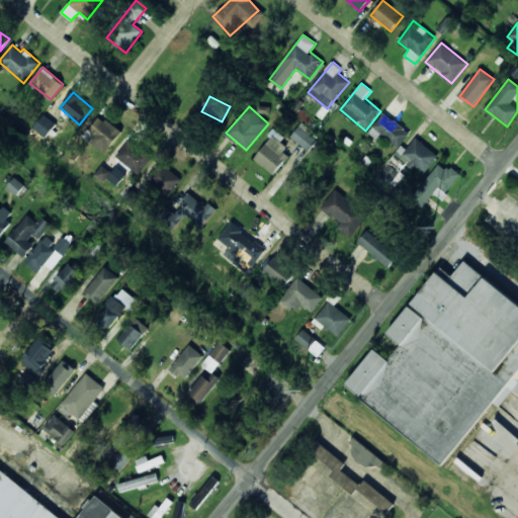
[(399,148),(410,133),(383,113),(368,134),(376,140),(380,134),(399,148)]
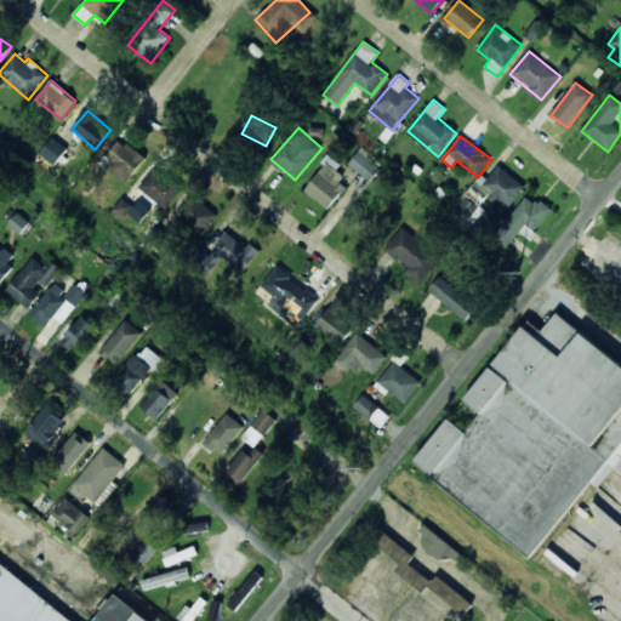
[(40,154),(56,165),(67,148),(52,137),(40,154)]
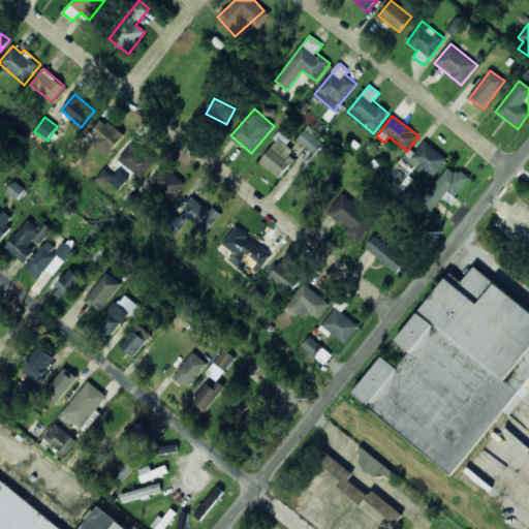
[(90,133),(95,137),(90,144),(107,157),(124,135),(102,118),(90,133)]
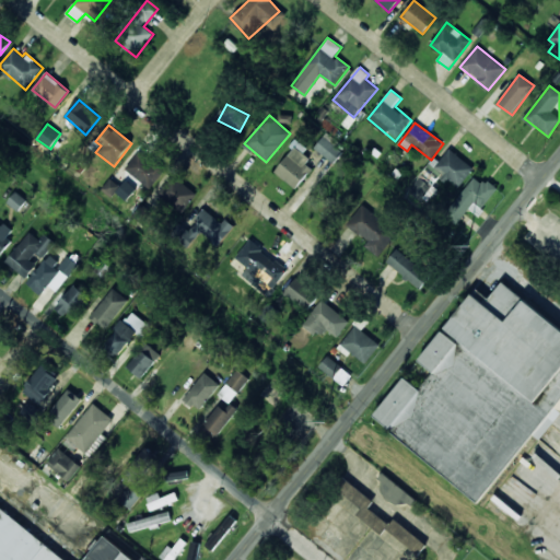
[(334,163),(343,151),(324,137),(314,149),(334,163)]
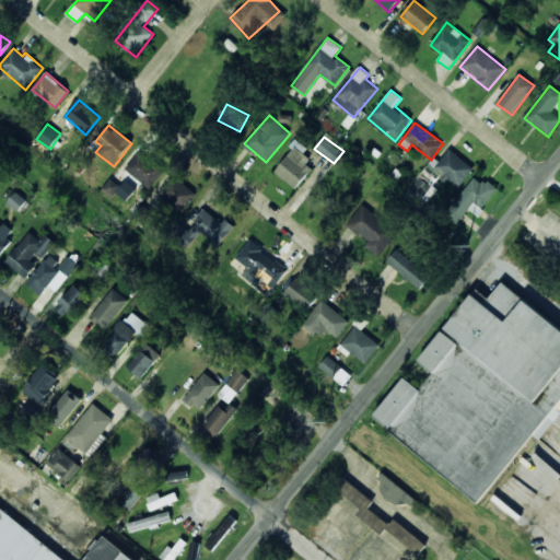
[(273,172),(296,189),(313,168),(306,164),(313,155),(296,142),(273,172)]
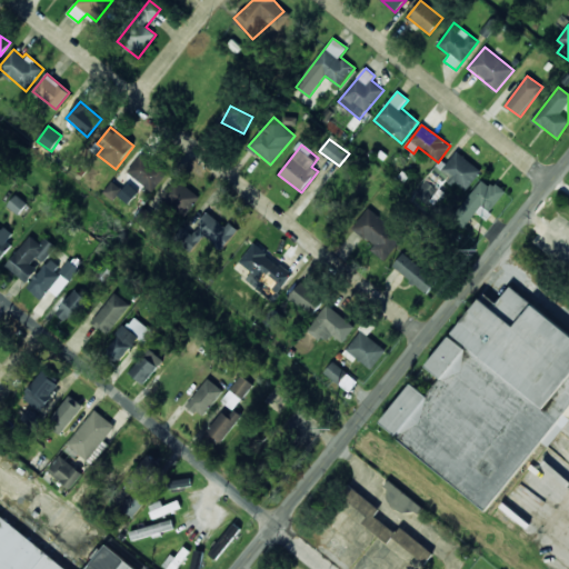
[(440,161),(436,168),(467,190),(481,170),(456,152),(447,165),(440,161)]
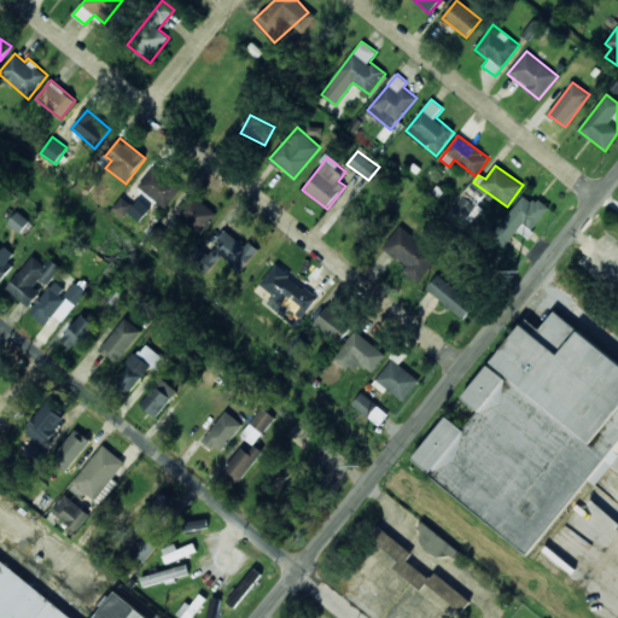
[(168,209),(182,187),(153,167),(138,187),(168,209)]
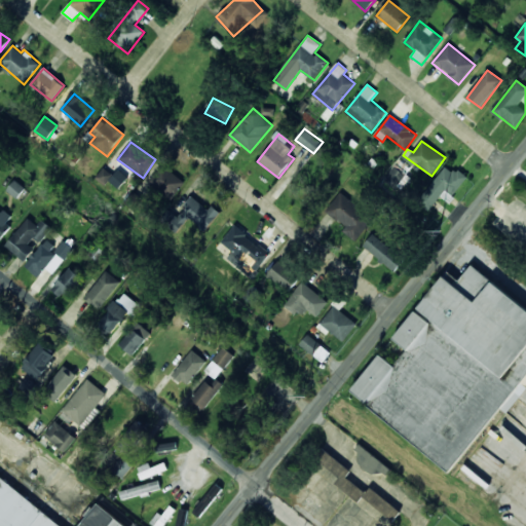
[(171,200),(185,182),(163,164),(148,183),(171,200)]
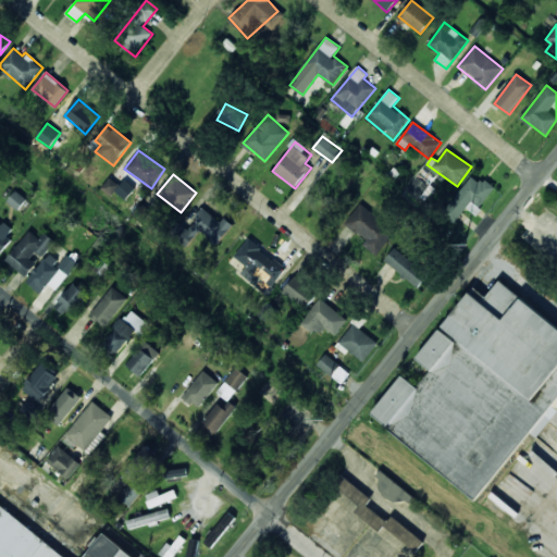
[(457,219),(467,208),(475,214),(496,188),(484,178),(480,183),(472,176),(445,209),(457,219)]
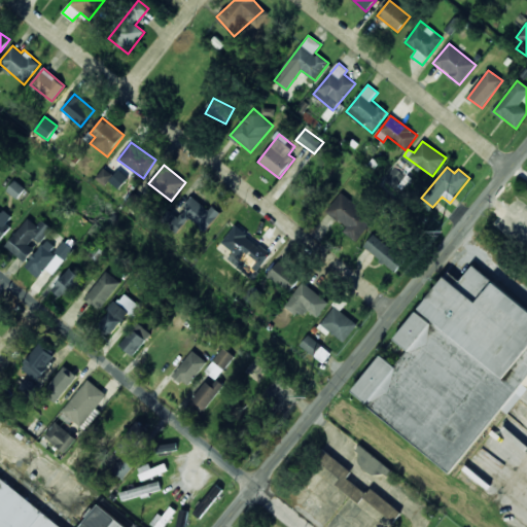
[(96,178),(105,185),(113,176),(104,168),(96,178)]
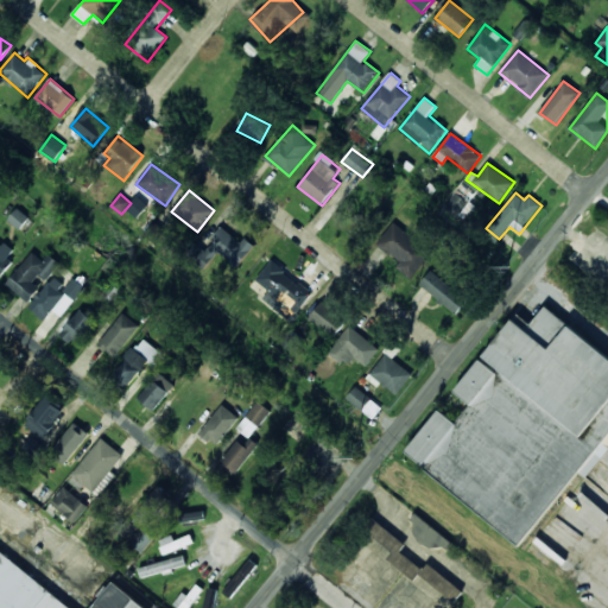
[(8,220),(20,230),(30,217),(18,208),(8,220)]
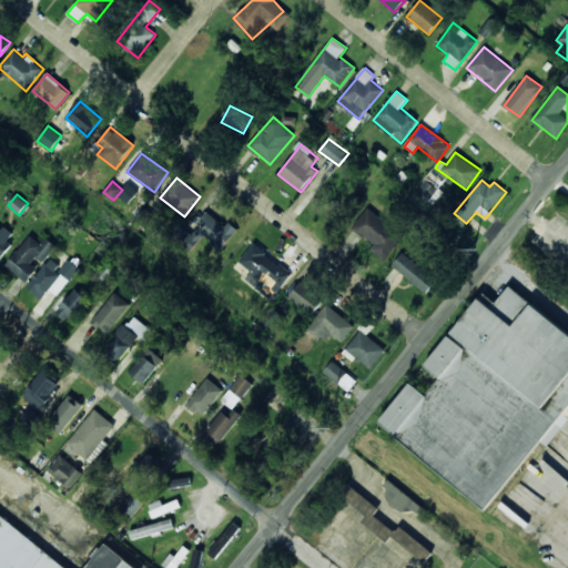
[(374,244),(369,250),(385,261),(403,235),(365,210),(352,230),(374,244)]
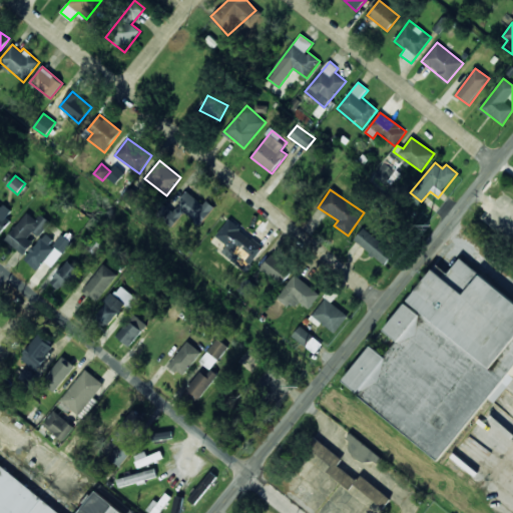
[(201,225),(214,207),(206,201),(204,204),(187,192),(173,211),(164,204),(156,215),(172,228),(183,213),(201,225)]
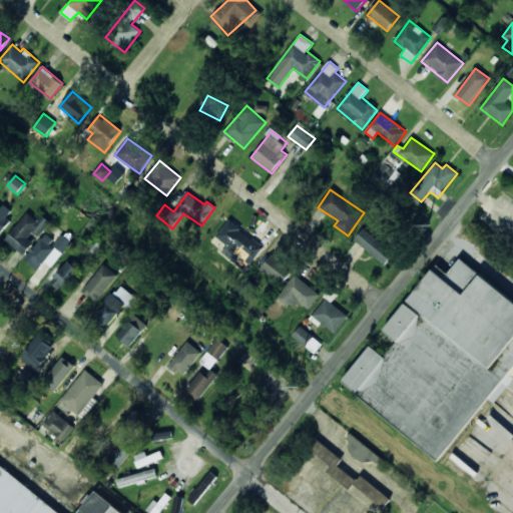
[(0,232),(14,212),(4,204),(1,207),(0,206),(0,232)]
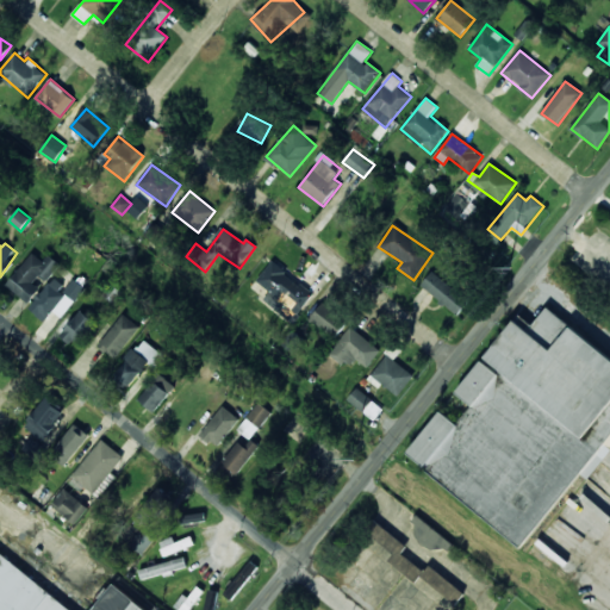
[(43,261),(32,253),(6,287),(29,304),(43,285),(60,263),(48,255),(43,261)]
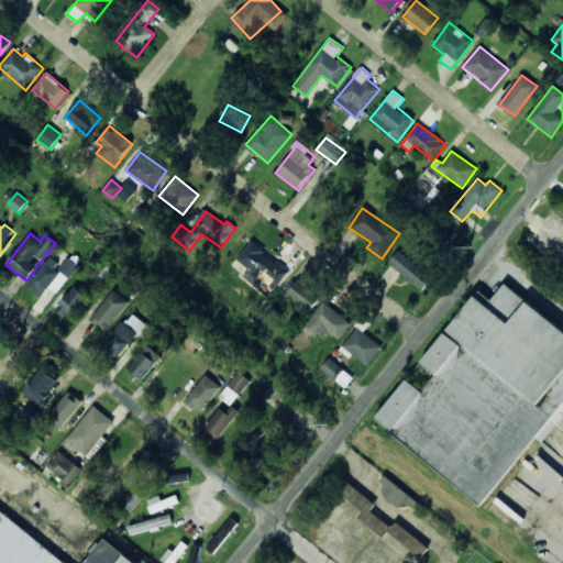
[(236,260),(256,275),(251,283),(271,298),(290,271),(250,242),(236,260)]
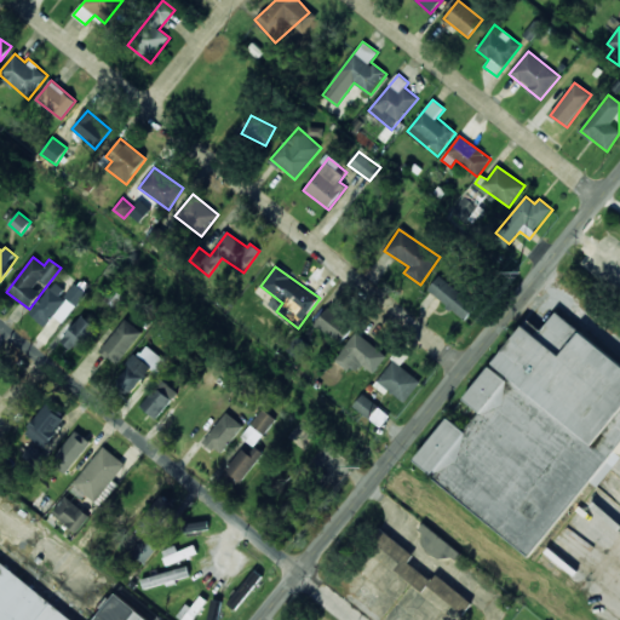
[(428,291),(465,321),(477,305),(440,276),(428,291)]
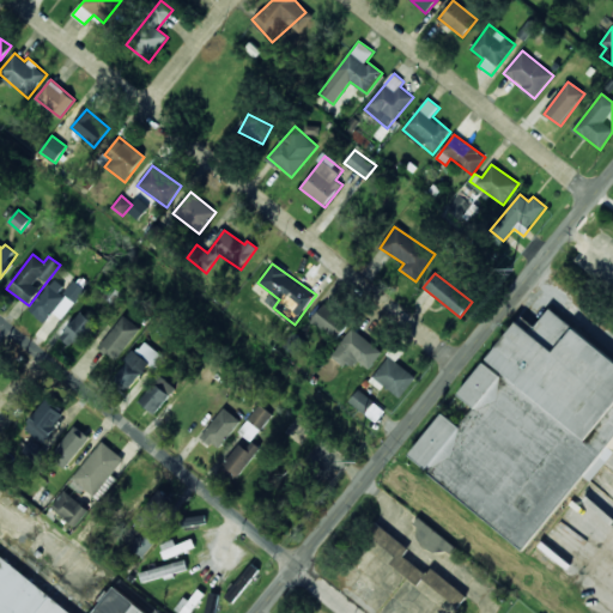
[(30,313),(47,323),(65,295),(77,303),(85,289),(71,280),(67,287),(52,278),(30,313)]
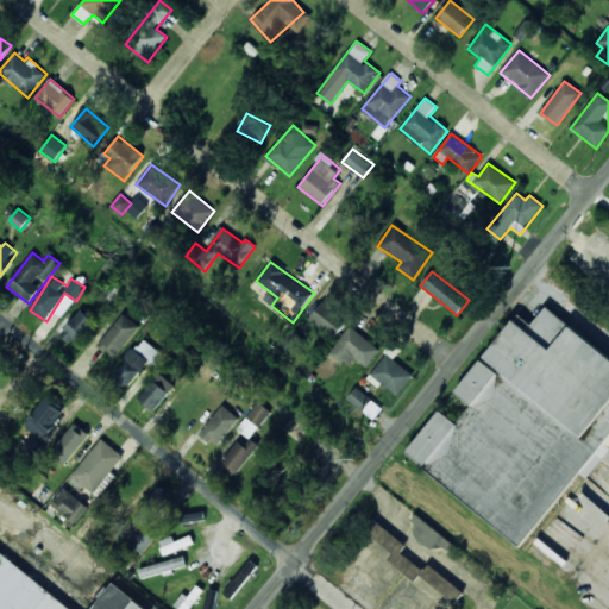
[(309,321),(337,337),(347,320),(320,303),(309,321)]
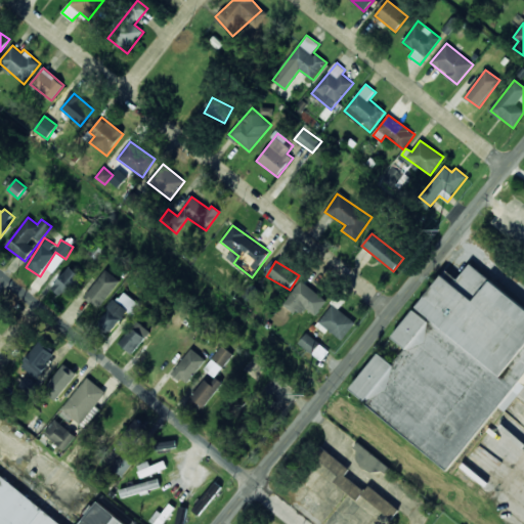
[(83,278),(70,266),(60,276),(56,272),(47,282),(64,299),(83,278)]
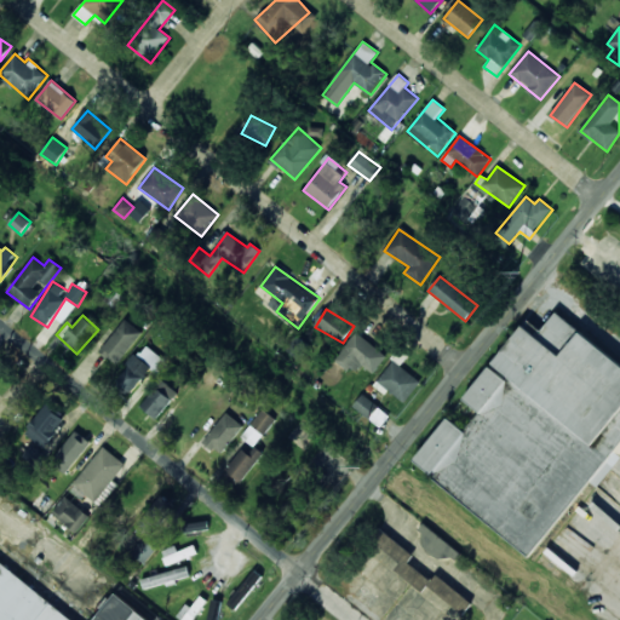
[(533,556),(590,481),(598,488),(619,458),(619,363),(554,315),(541,331),(527,320),(492,366),(491,365),(464,400),(481,412),(465,432),(447,418),(412,465),(533,556)]
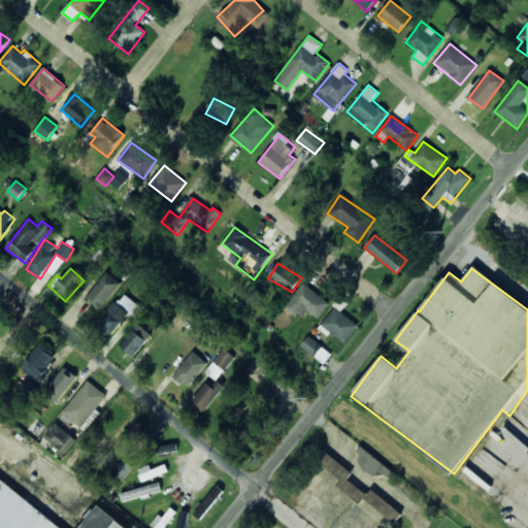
[(99,310),(123,285),(108,271),(85,298),(99,310)]
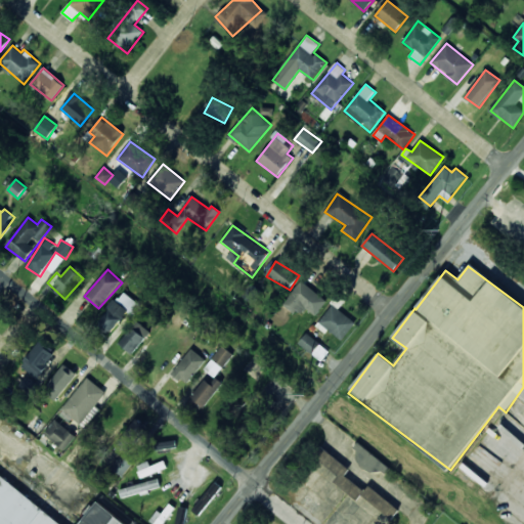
[(328,300),(300,281),(284,304),(301,315),(305,308),(316,315),(328,300)]
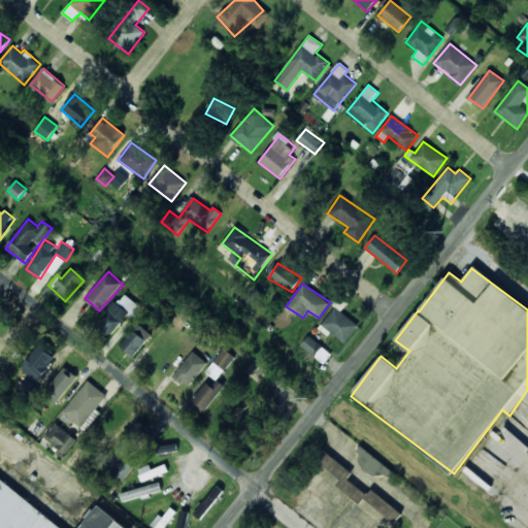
[(119,303),(117,301),(98,325),(112,335),(129,315),(135,320),(143,308),(125,295),(119,303)]
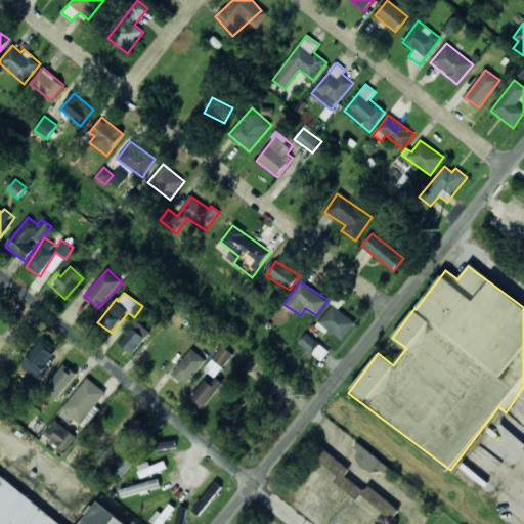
[(356,320),(331,305),(318,324),(344,340),(356,320)]
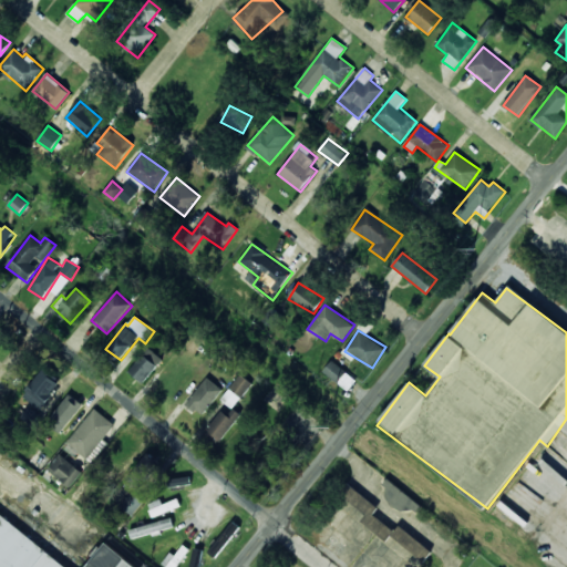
[(144,383),(163,359),(147,347),(129,371),(144,383)]
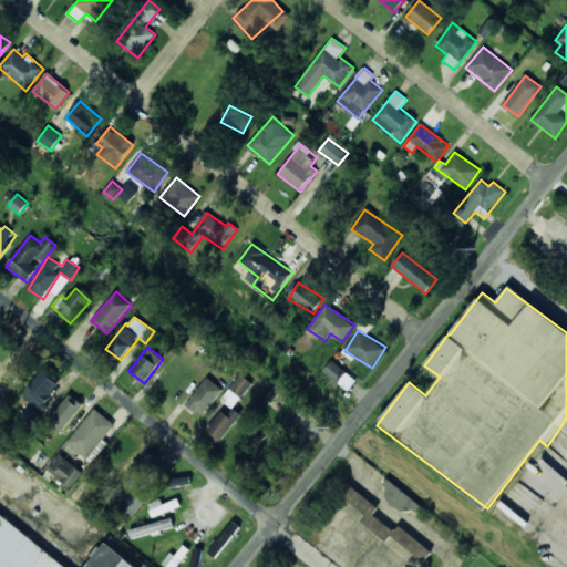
[(349,391),(357,380),(331,361),(322,372),(349,391)]
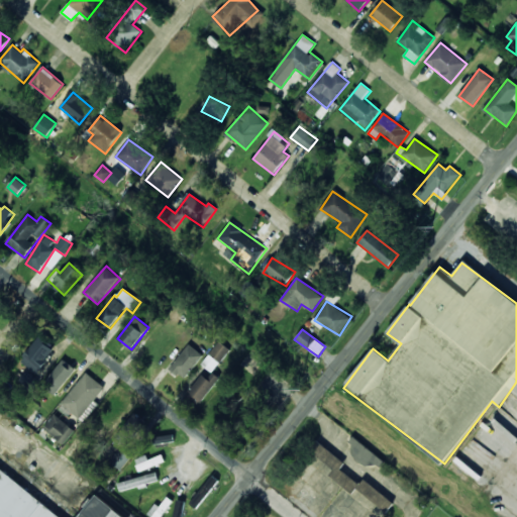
[(57,349),(39,336),(17,365),(25,371),(19,378),(28,385),(57,349)]
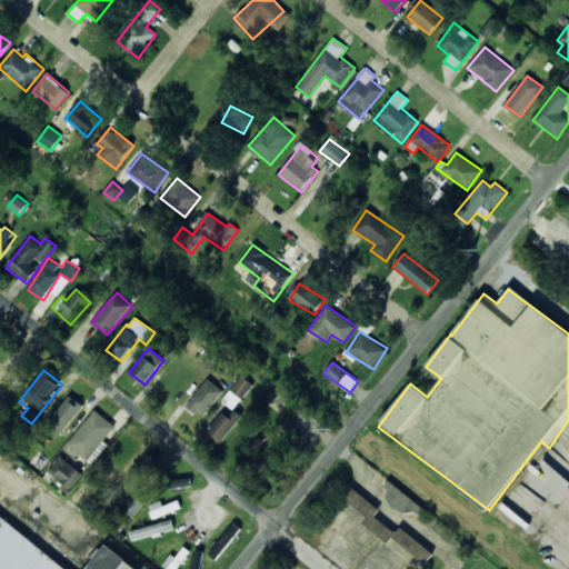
[(233,410),(253,386),(242,376),(221,400),(233,410)]
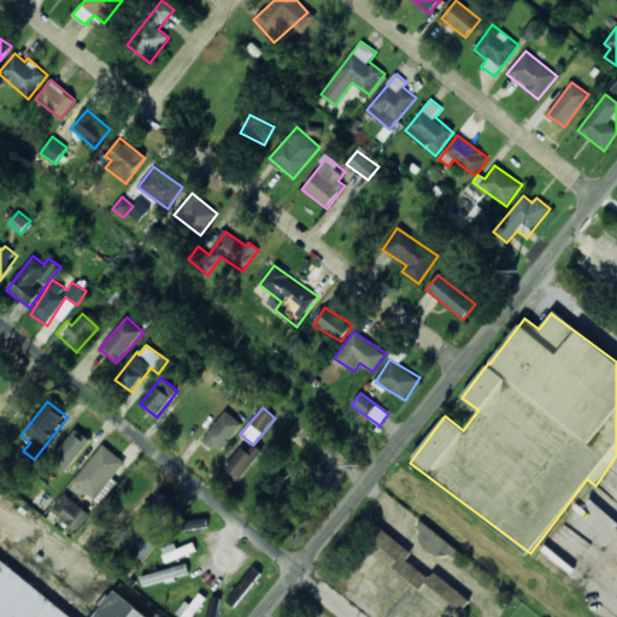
[(241,422),(223,411),(204,442),(222,453),(241,422)]
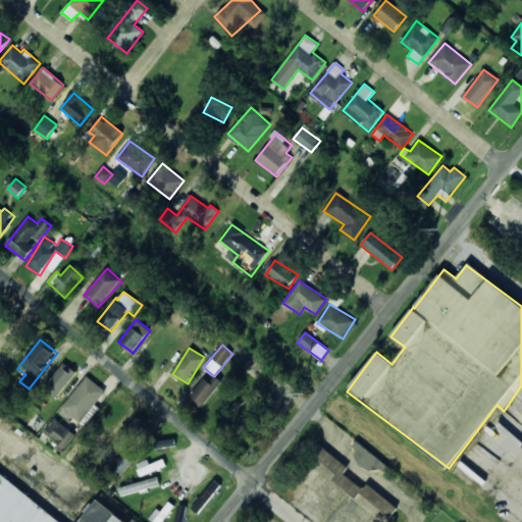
[(45,389),(58,399),(75,371),(62,362),(45,389)]
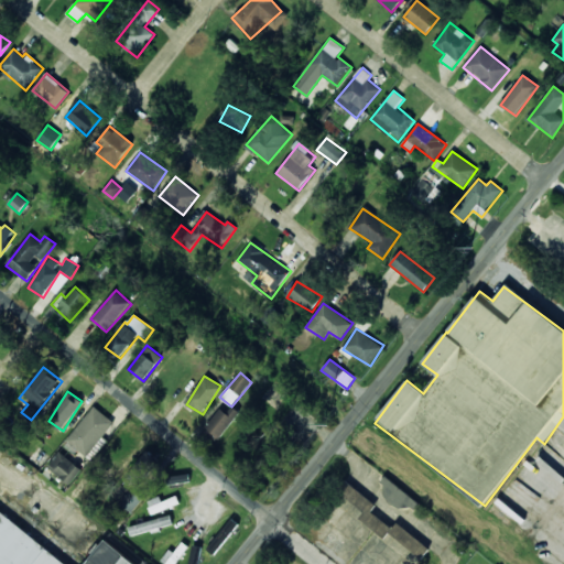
[(112,420),(93,405),(67,443),(88,457),(112,420)]
